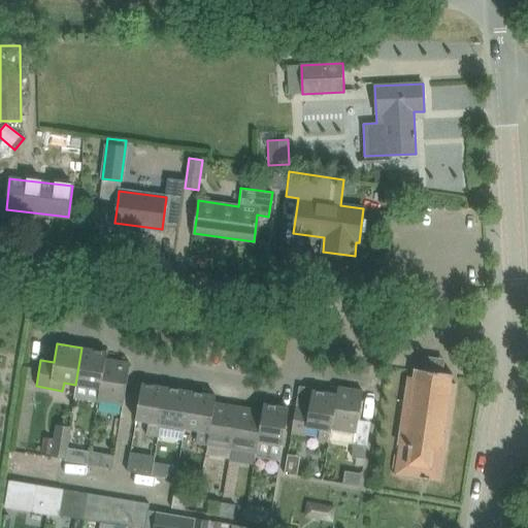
[(75,385),(73,396),(98,400),(105,359),(106,352),(81,348),(75,385)]
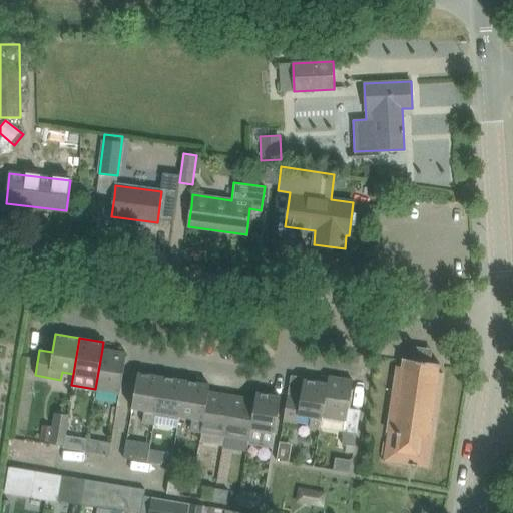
[(102,349),(95,389),(119,394),(126,353),(102,349)]
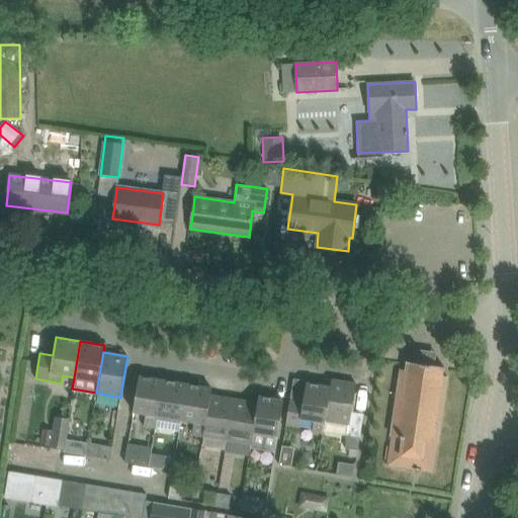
[(401,370),(398,390),(391,436),(392,436),(387,464),(432,471),(436,442),(437,442),(446,376),(443,376),(444,367),(431,365),(432,356),(421,354),(419,364),(406,362),(405,370),(401,370)]
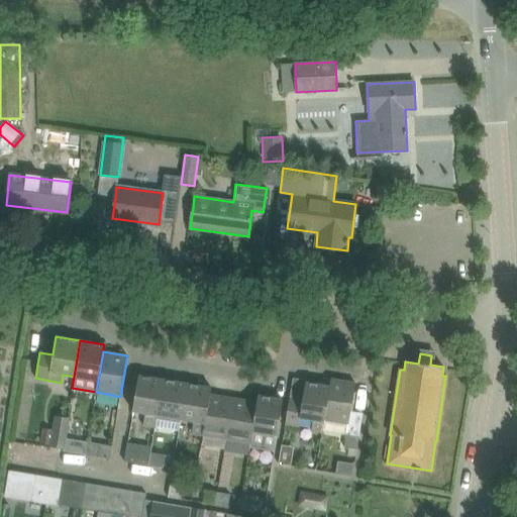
[(138,376),(132,411),(144,413),(142,424),(154,427),(163,380),(138,376)]
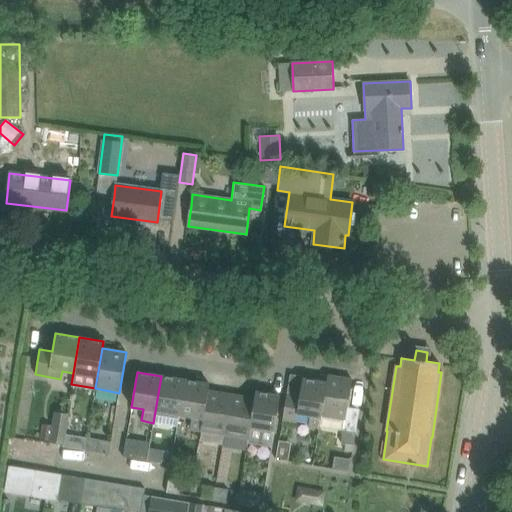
[(327,382),(319,426),(342,429),(344,420),(345,420),(352,379),(327,375),(326,382),(327,382)]
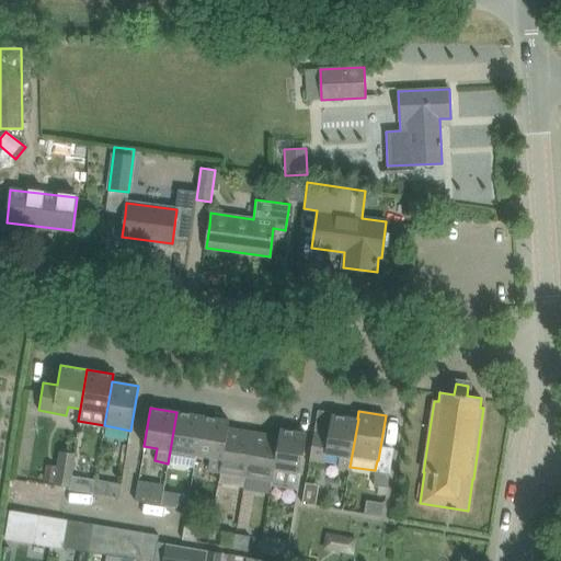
[(176,412),(168,464),(194,468),(196,455),(203,416),(176,412)]
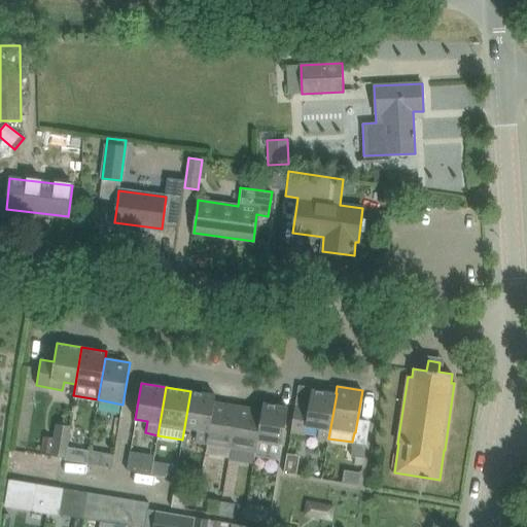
[(295,406),(290,432),(305,434),(306,426),(318,428),(316,437),(327,440),(328,438),(337,393),(336,393),(311,390),(308,408),(295,406)]
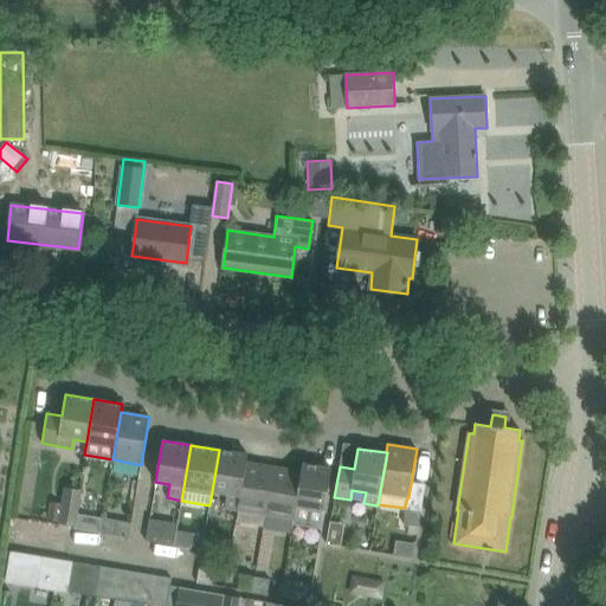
[(219,450),(212,491),(225,494),(223,508),(238,510),(245,463),(246,463),(247,455),(219,450)]
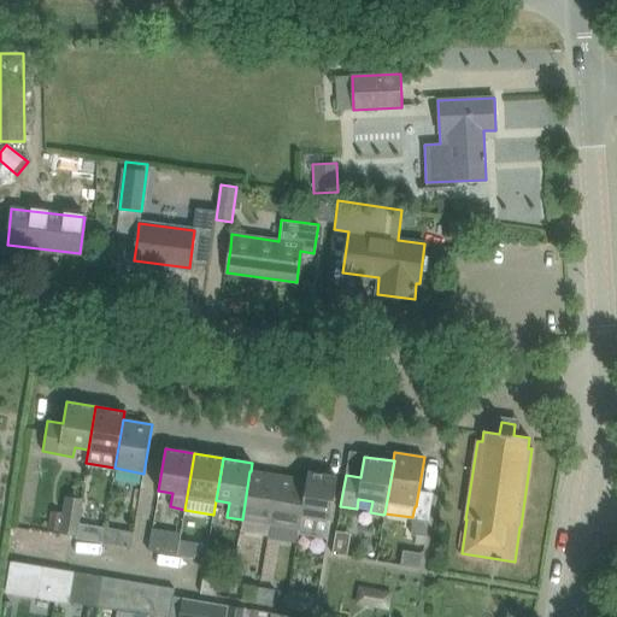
[(250,471),(242,519),(271,524),(280,476),(251,471),(250,471)]
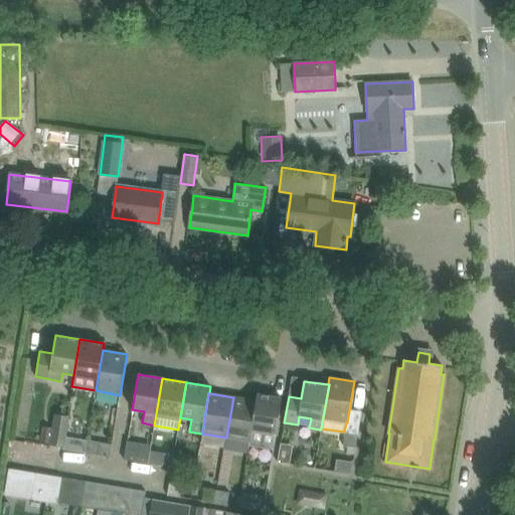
[(256,401),(249,442),(273,446),(275,434),(276,434),(282,398),(256,394),(255,400),(256,401)]
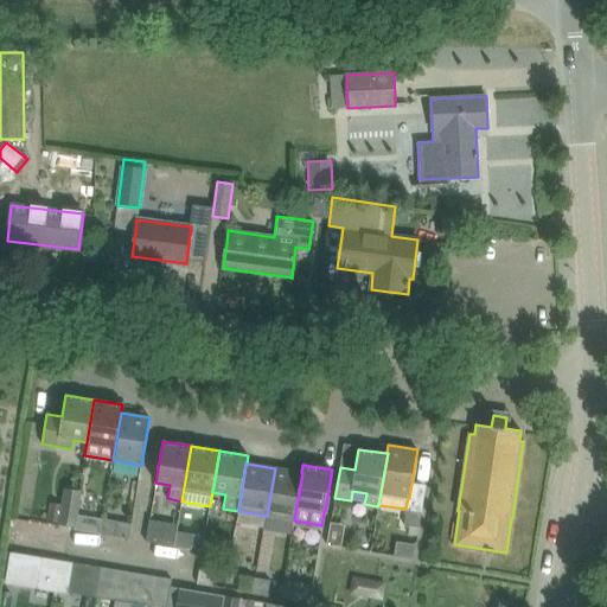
[(275,468),(267,516),(294,521),(302,473),(301,472),(275,468)]
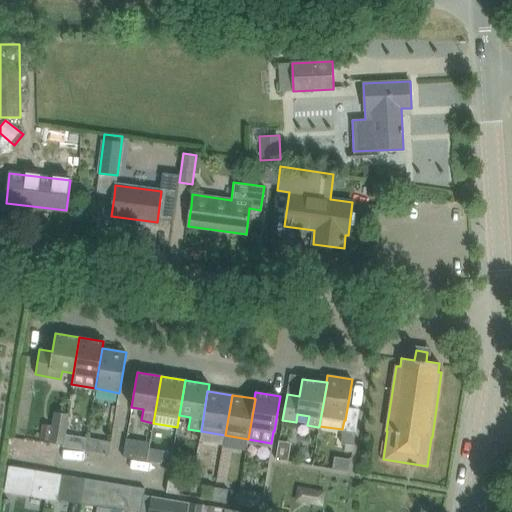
[(53,424),(50,441),(63,443),(69,413),(53,410),(51,424),(53,424)]
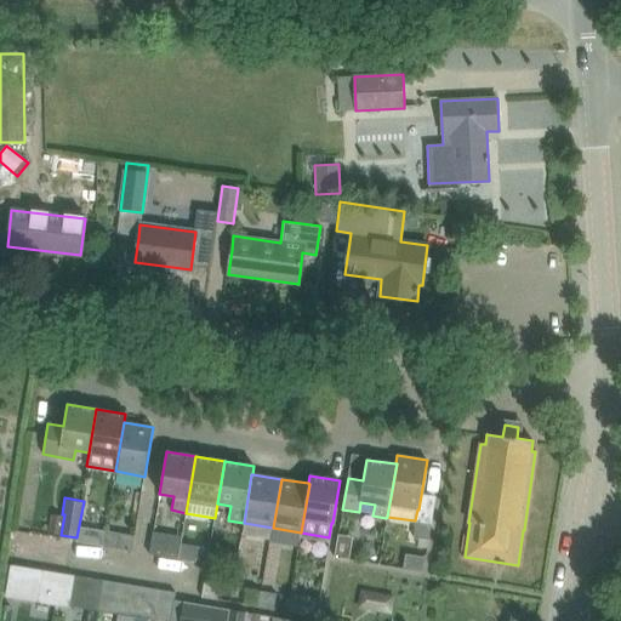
[(49,534),(58,535),(61,535),(64,514),(62,514),(52,513),(49,534)]
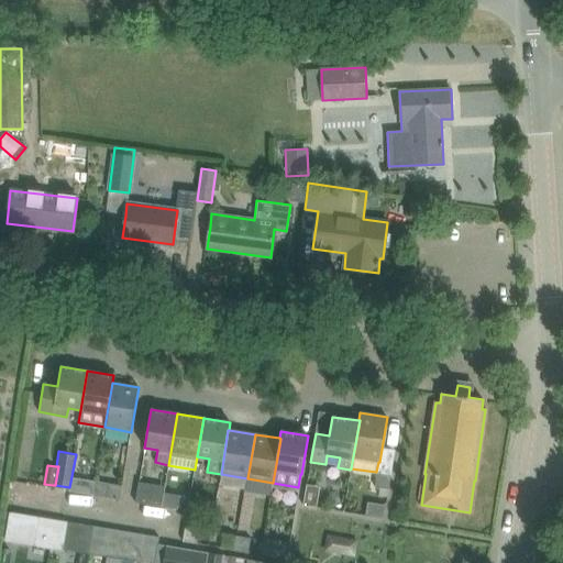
[(376,472),(374,486),(388,489),(392,475),(376,472)]
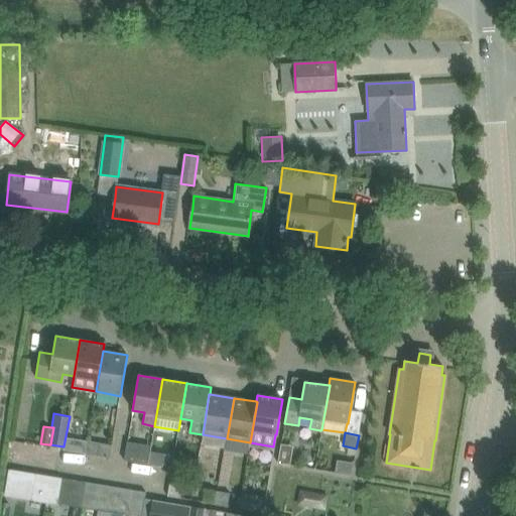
[(87,440),(85,454),(110,458),(112,445),(87,440)]
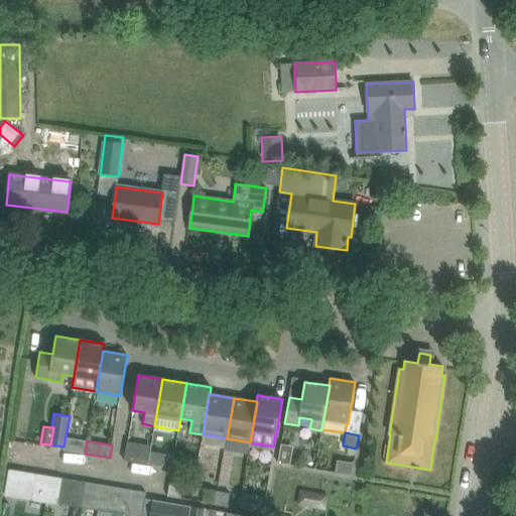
[(150,452),(126,447),(124,461),(148,465),(150,452)]
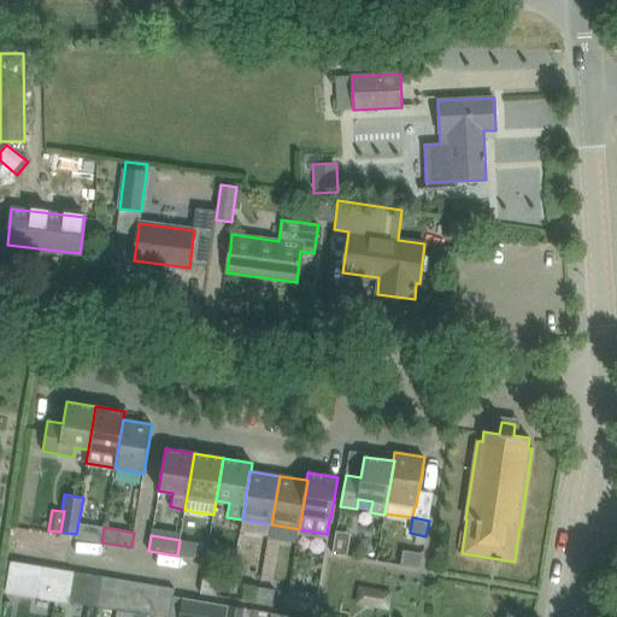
[(180,540),(177,556),(193,558),(195,542),(180,540)]
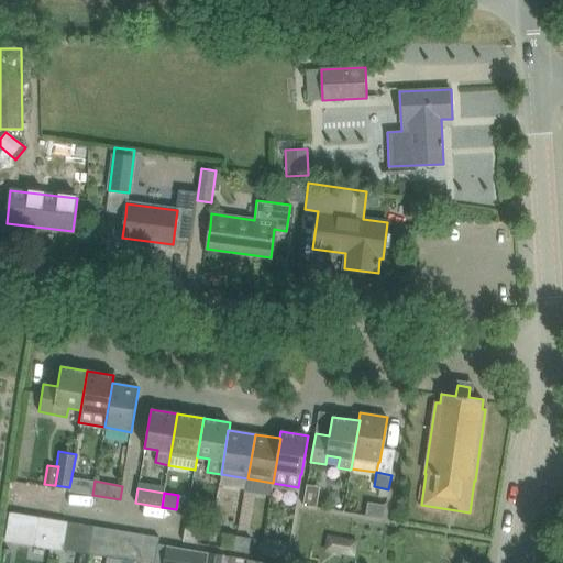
[(40,517),(10,512),(6,539),(35,544),(40,517)]
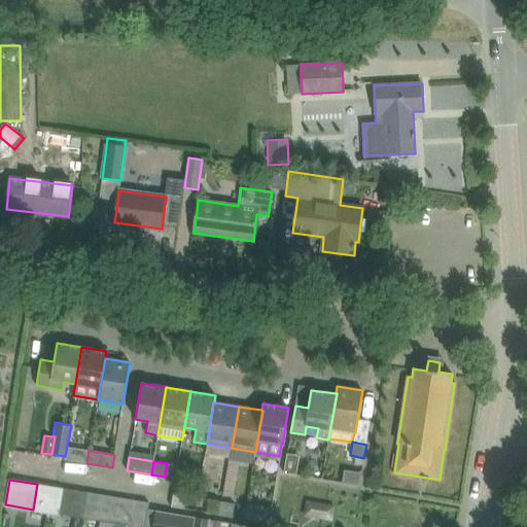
[(60,488),(37,484),(33,510),(55,514),(60,488)]
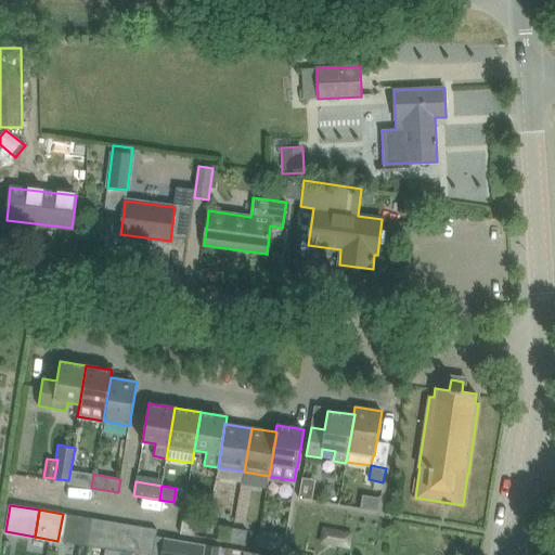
[(66,514),(62,541),(75,543),(79,516),(66,514)]
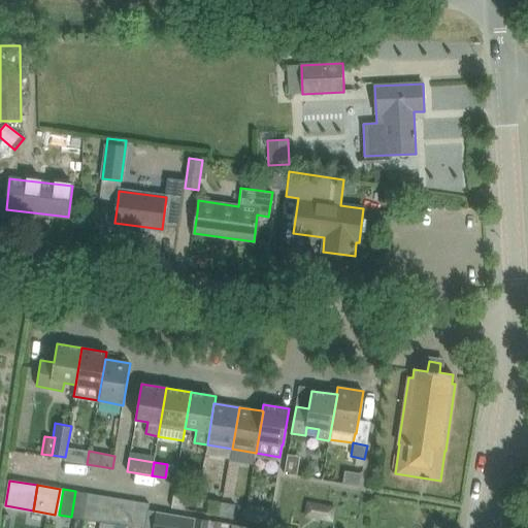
[(75,491),(71,517),(84,519),(88,493),(75,491)]
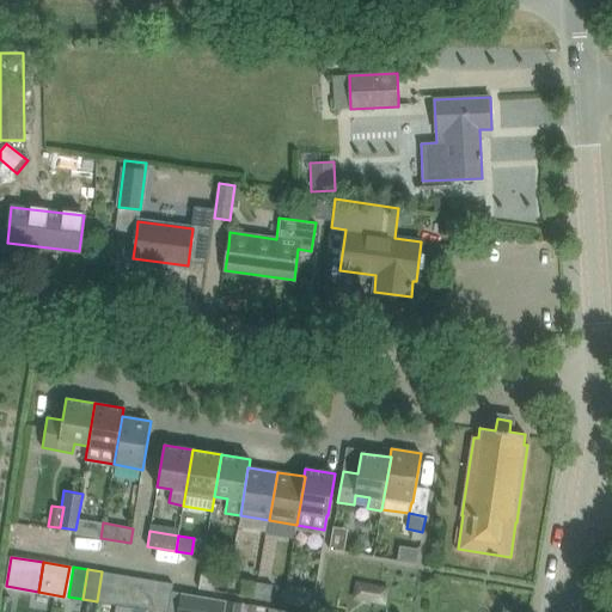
[(102,571),(97,601),(111,604),(116,574),(102,571)]
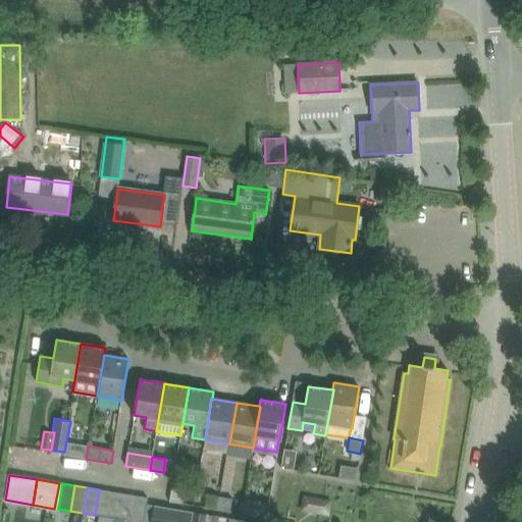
[(99,489),(95,515),(99,516),(107,517),(111,491),(99,489)]
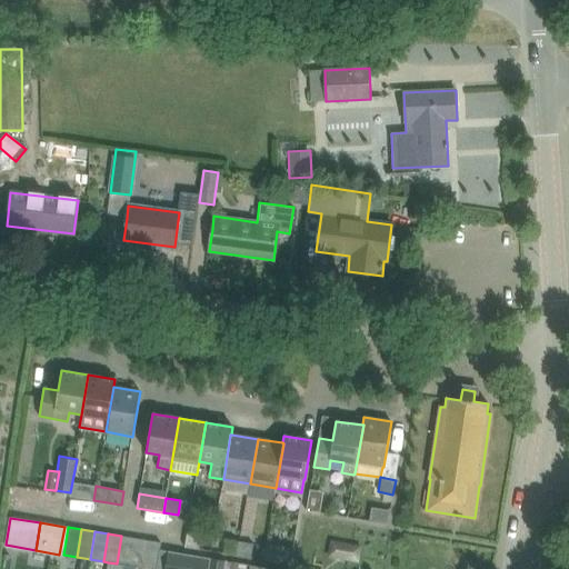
[(200,536),(187,533),(185,547),(198,549),(200,536)]
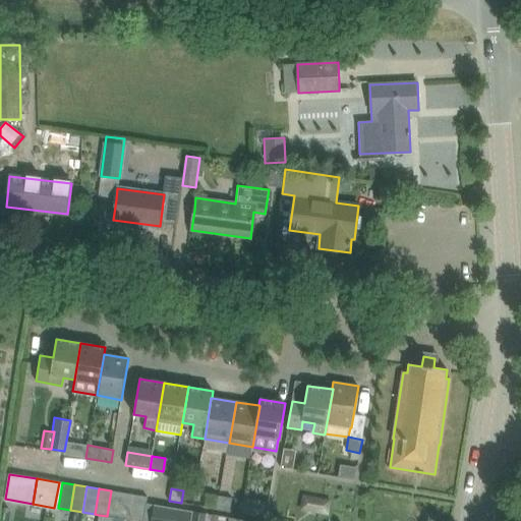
[(111,490),(107,516),(112,517),(118,518),(123,493),(111,490)]
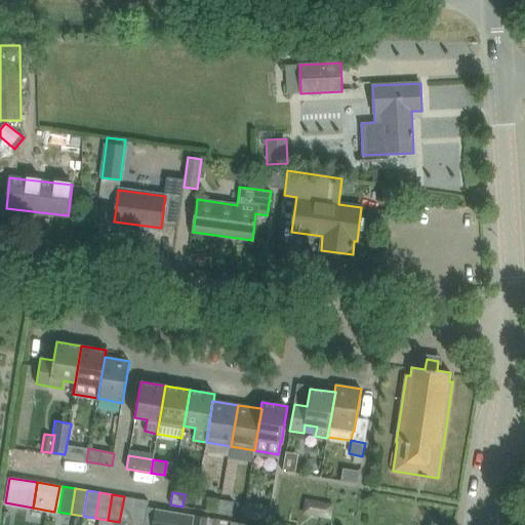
[(124,496),(119,522),(131,524),(136,498),(124,496)]
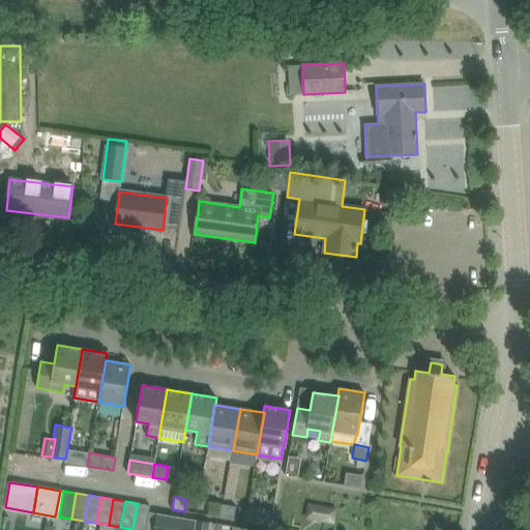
[(210,502),(208,516),(221,518),(223,505),(210,502)]
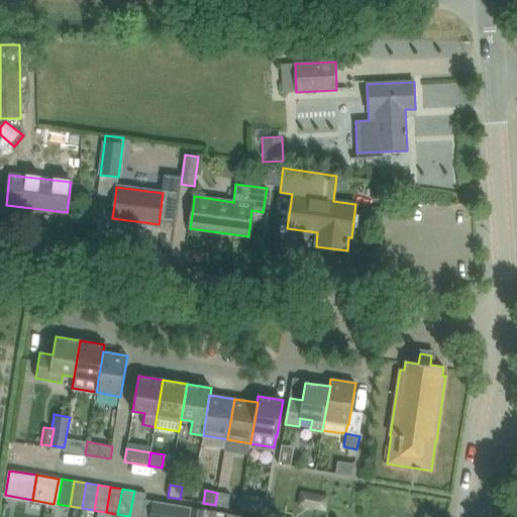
[(297,505),(327,511),(330,496),(299,490),(297,505)]
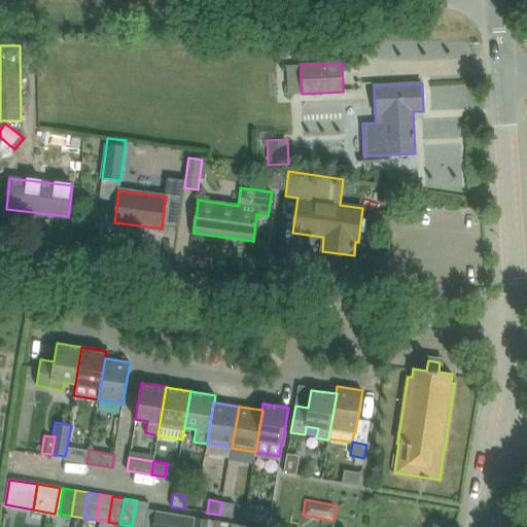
[(137,500),(132,526),(136,526),(144,526),(149,502),(137,500)]
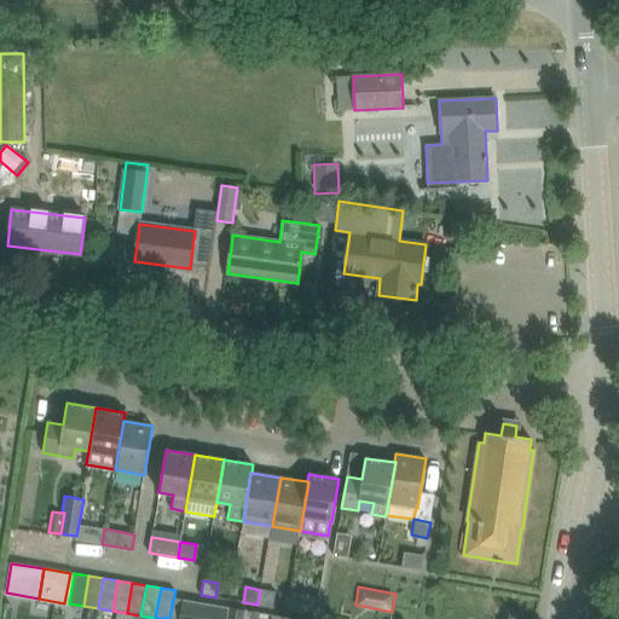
[(260,590),(258,605),(273,607),(276,593),(260,590)]
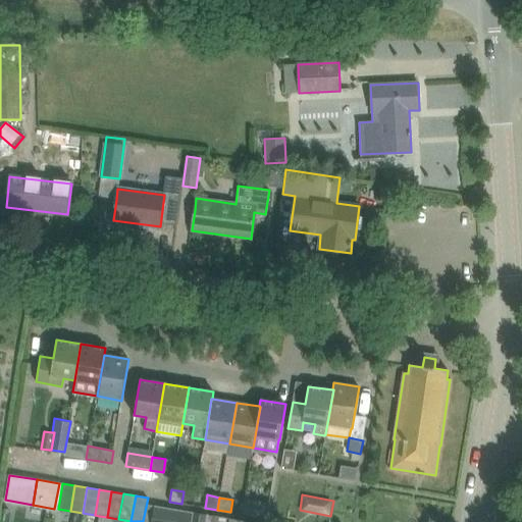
[(244,501),(242,514),(266,518),(269,506),(244,501)]
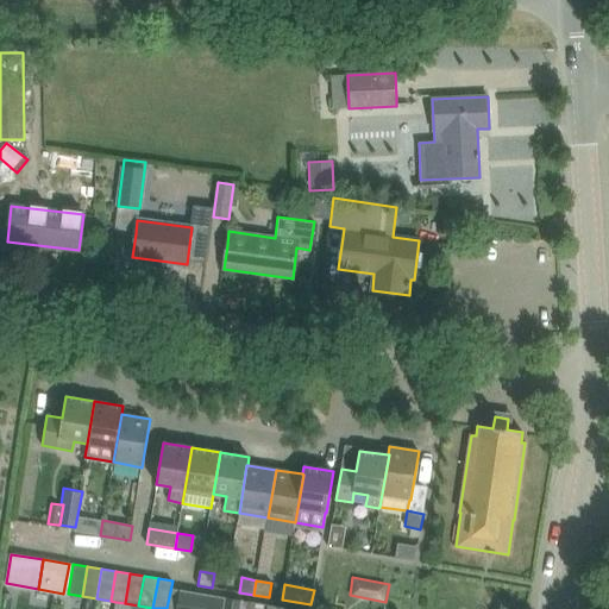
[(221,608),(225,597),(180,590),(176,608),(221,608)]
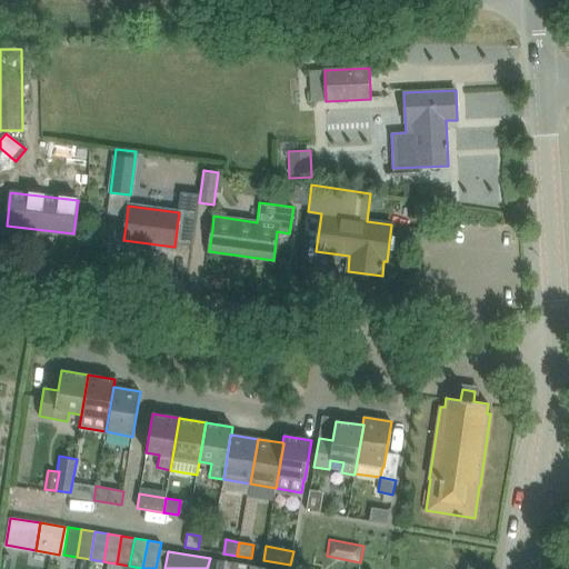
[(225,568),(226,560),(210,558),(207,568),(225,568)]
